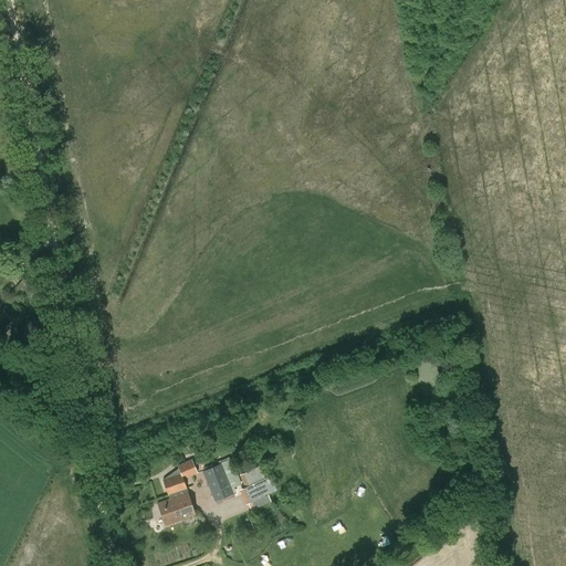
[(275,451),(271,456),(286,471),(292,467),(275,451)]
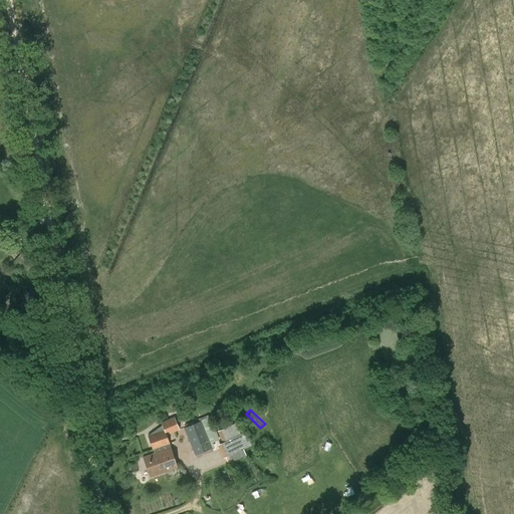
[(149,436),(153,449),(154,454),(143,457),(150,477),(178,468),(169,444),(166,435),(180,430),(174,418),(162,423),(162,426),(149,436)]
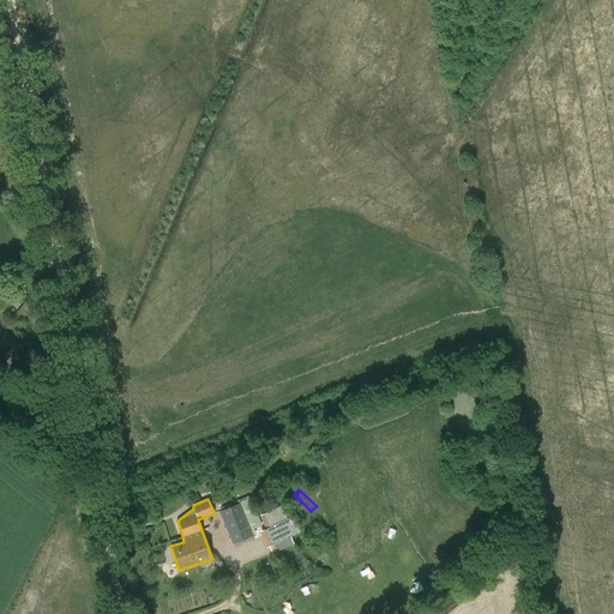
[(251,499),(218,512),(232,545),(254,536),(252,530),(262,525),(251,499)]
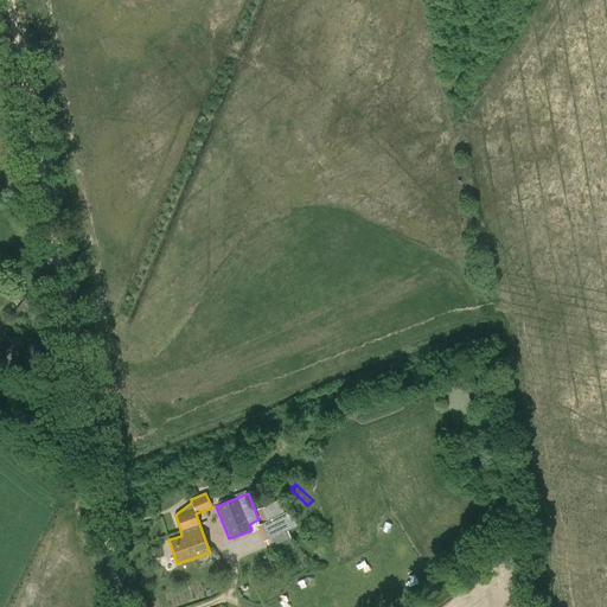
[(263,542),(267,541),(268,547),(281,541),(280,538),(282,538),(282,540),(291,537),(287,530),(296,525),(289,511),(283,513),(281,506),(273,510),(270,504),(259,510),(263,523),(256,525),(263,542)]
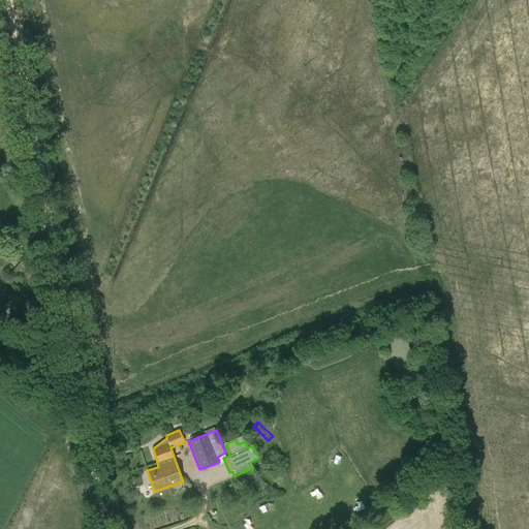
[(235,488),(238,495),(245,492),(241,484),(235,488)]
